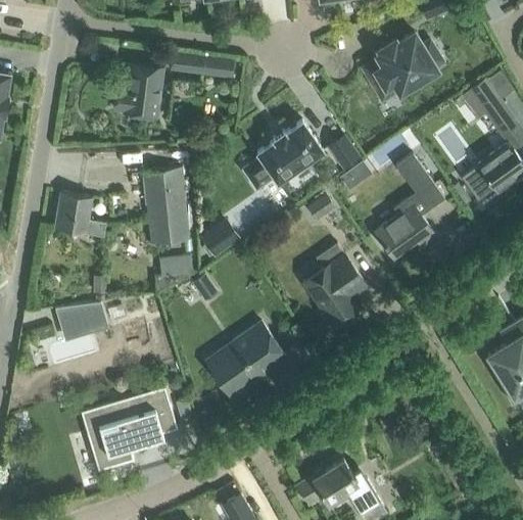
[(426,0),(421,3),(427,17),(458,4),(456,0),(426,0)]
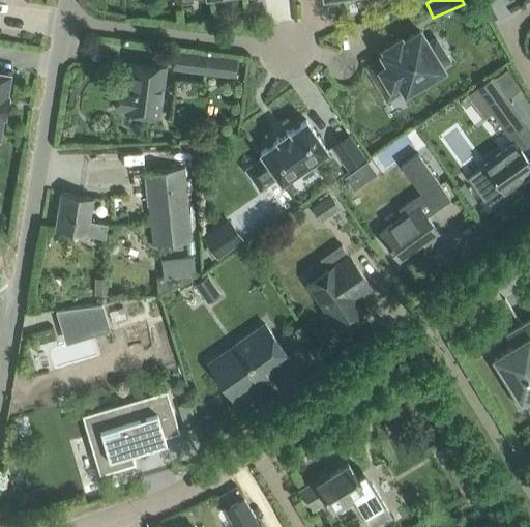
[(385,55),(382,57),(383,59),(370,67),(375,75),(371,77),(381,94),(398,85),(404,95),(442,74),(440,69),(448,65),(436,42),(428,48),(420,34),(403,45),(401,41),(383,51),(385,55)]
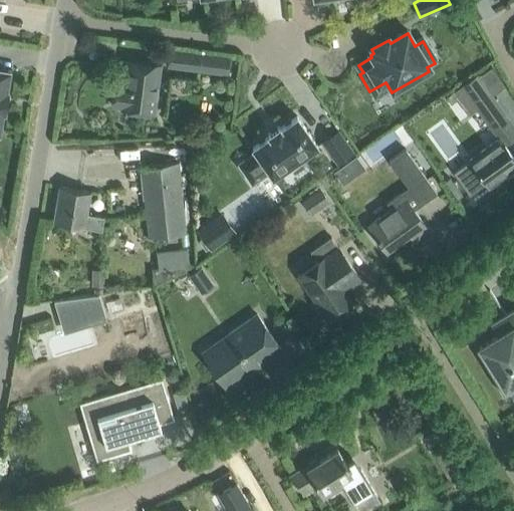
[(170,51),(168,68),(198,72),(200,55),(170,51)]
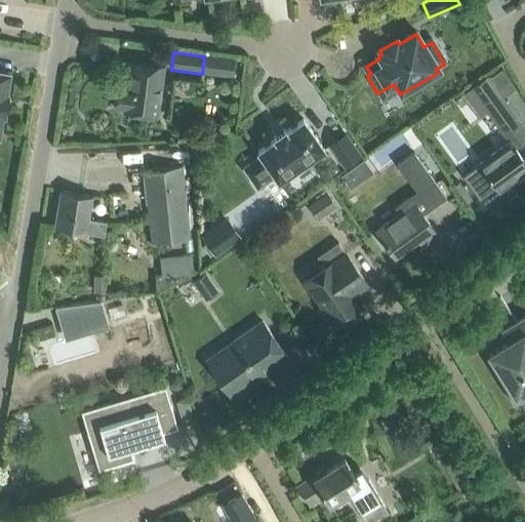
[(162,68),(130,64),(126,90),(116,89),(114,110),(124,111),(124,113),(156,117),(162,68)]
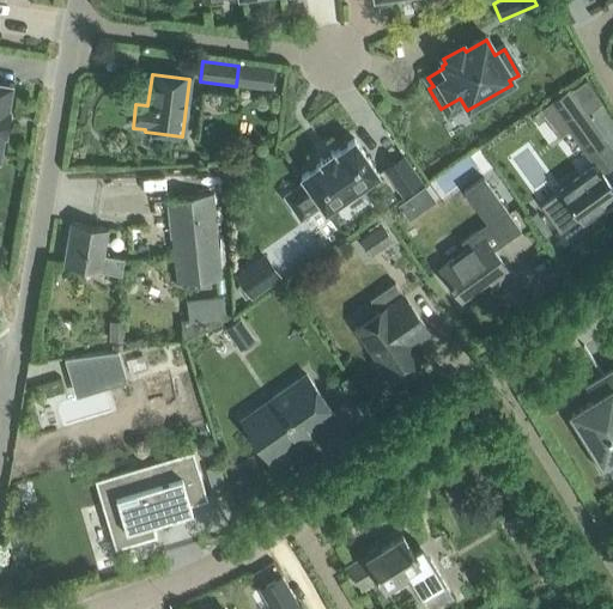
[(551,105),(587,156),(596,168),(540,208),(560,235),(580,221),(582,225),(599,213),(596,208),(612,196),(612,192),(601,175),(612,165),(612,156),(605,144),(568,93),(551,105)]
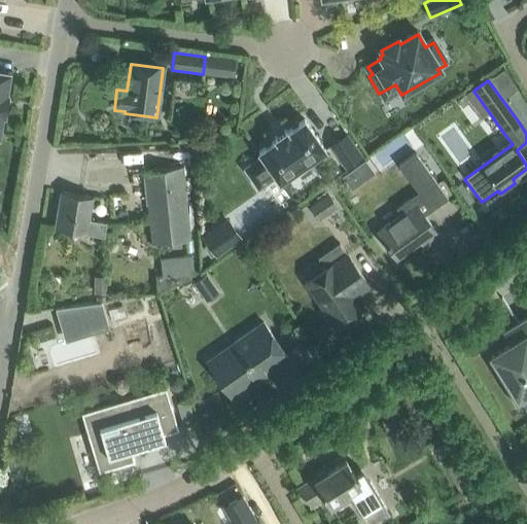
[(279,183),(325,151),(305,121),(287,134),(286,132),(275,140),(276,142),(258,154),(262,159),(244,171),(258,191),(276,179),(279,183)]
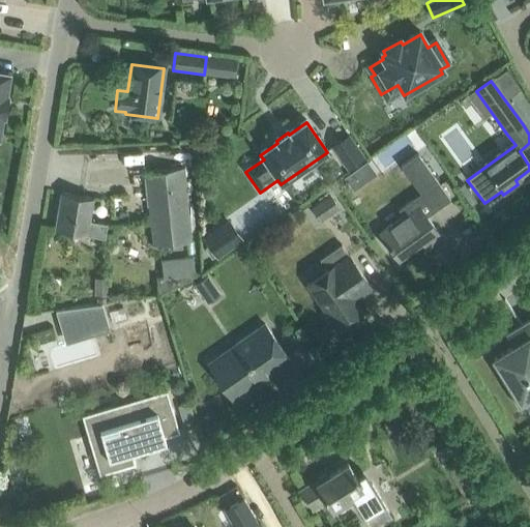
[(364,158),(349,137),(331,149),(347,171),(364,158)]
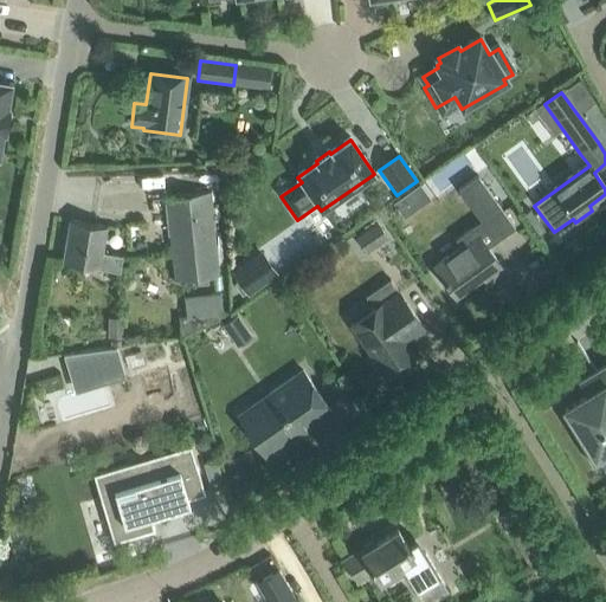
[(462,250),(433,269),(455,298),(483,278),(488,285),(505,273),(487,248),(514,228),(477,179),(459,192),(483,225),(457,243),(462,250)]
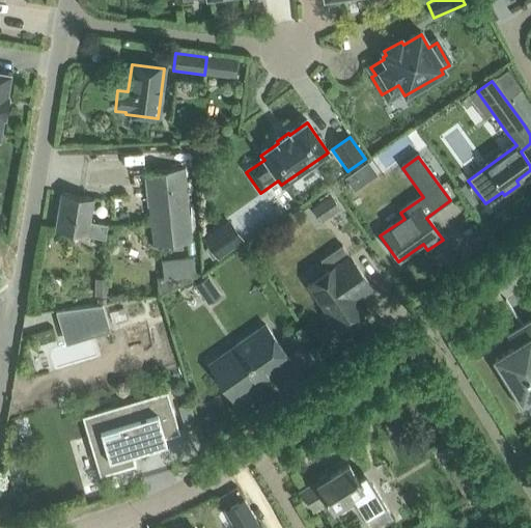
[(368,164),(345,181),(355,193),(376,176),(368,164)]
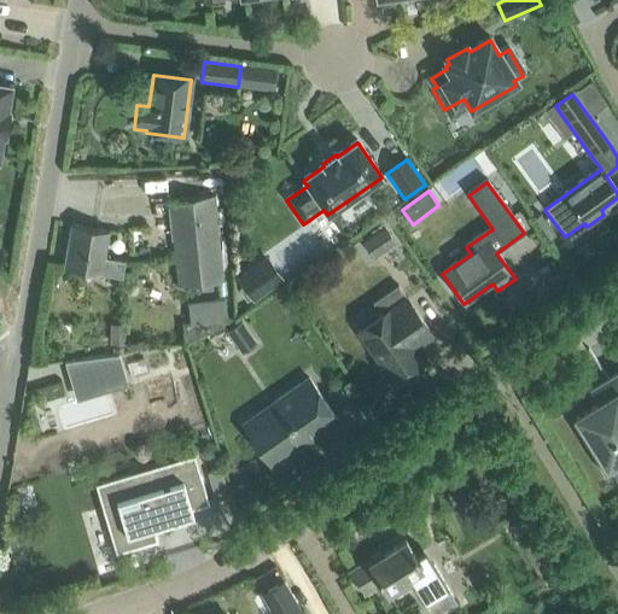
[(215,199),(169,204),(178,288),(223,285),(215,199)]
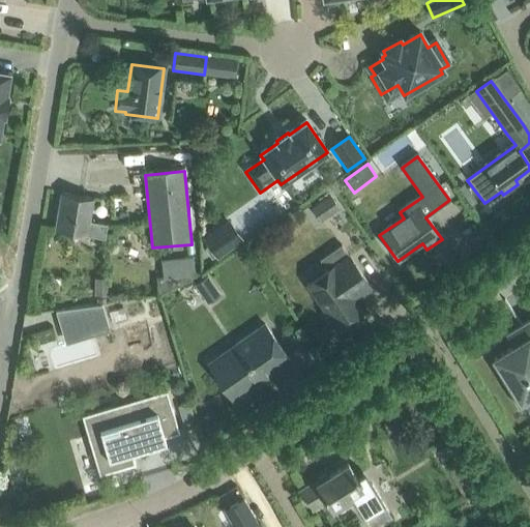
[(94,200),(61,195),(55,232),(102,239),(105,226),(90,223),(94,200)]
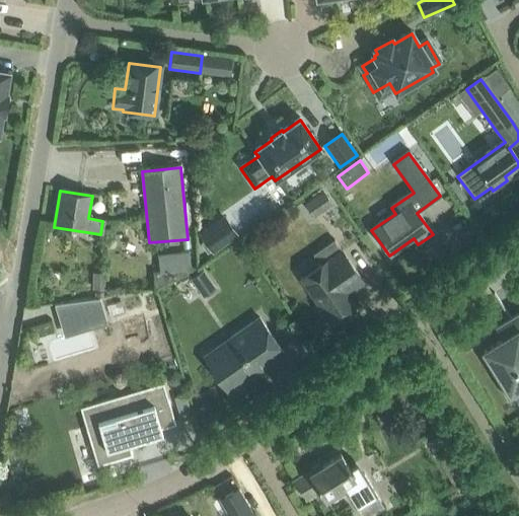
[(307,206),(315,218),(331,207),(323,195),(307,206)]
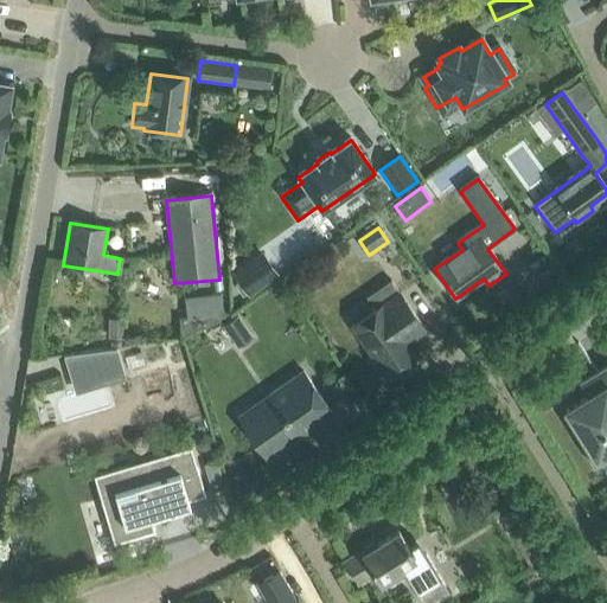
[(263,254),(232,275),(240,284),(235,288),(242,299),(247,295),(249,299),(280,277),(263,254)]
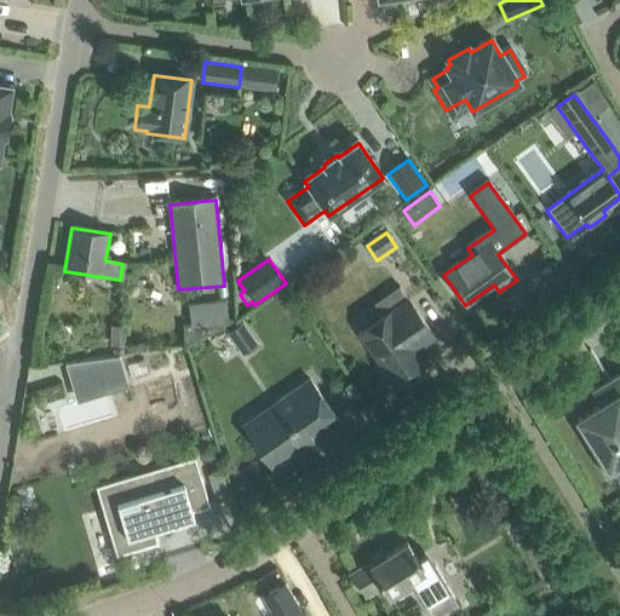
[(361,334),(360,334),(382,366),(379,370),(385,380),(391,381),(395,386),(428,364),(418,351),(435,339),(408,300),(380,321),(361,334)]
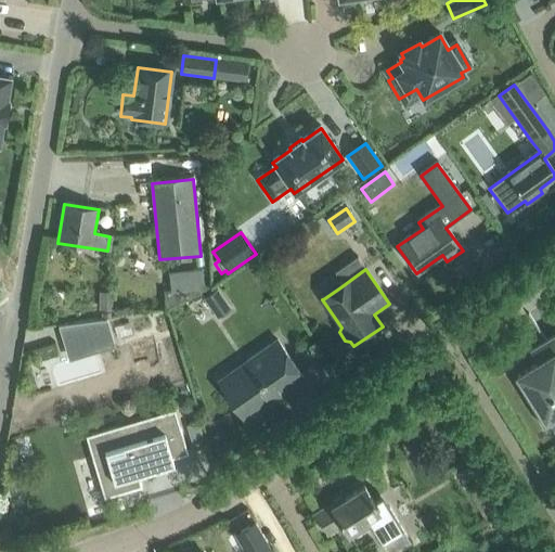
[(203,293),(164,295),(166,313),(203,293)]
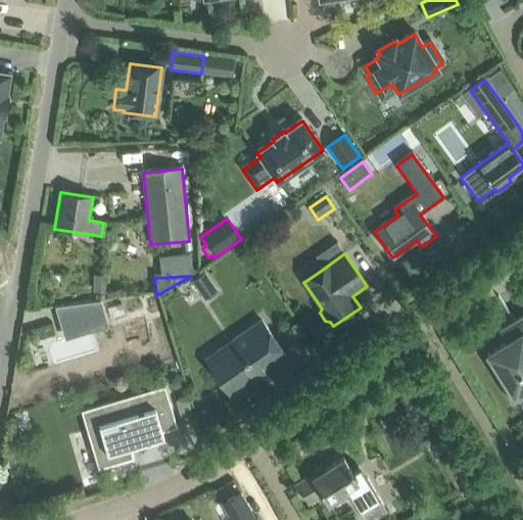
[(205,276),(193,284),(205,300),(217,292),(205,276)]
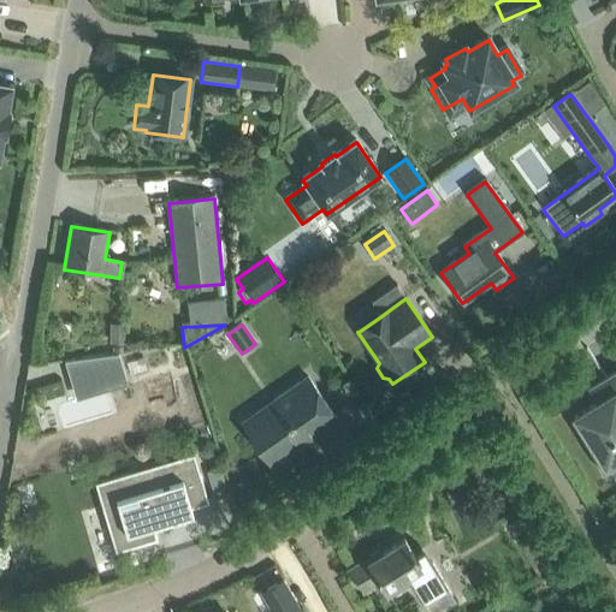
[(119,357),(65,364),(77,402),(128,386),(119,357)]
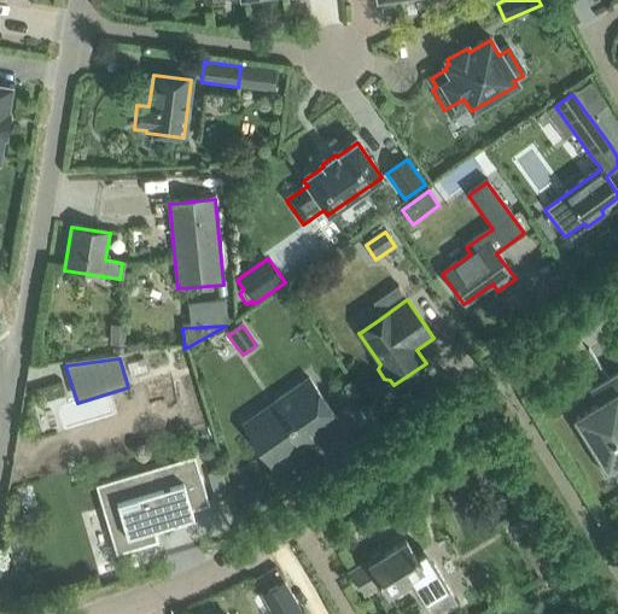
[(176,363),(139,374),(145,393),(151,391),(162,427),(190,419),(190,416),(192,416),(176,363)]
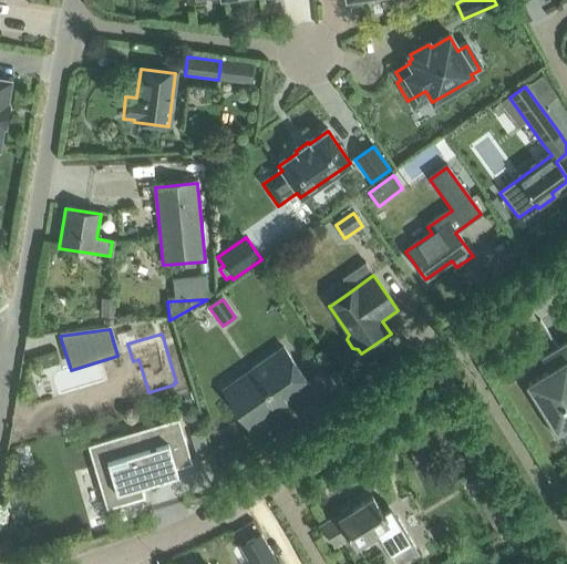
[(566,345),(552,355),(556,361),(545,368),(548,373),(528,386),(557,431),(566,424),(566,345)]
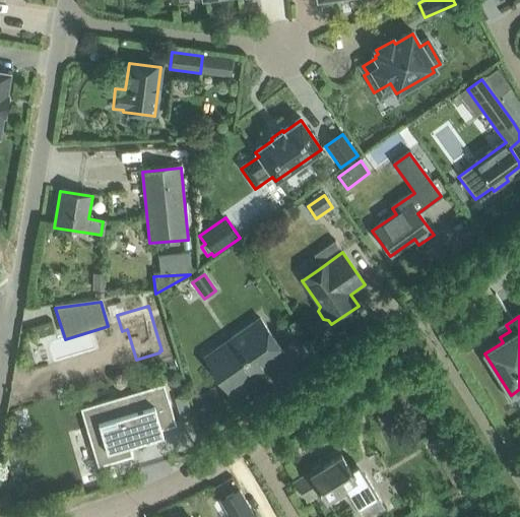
[(260,321),(232,341),(236,346),(209,366),(230,395),(249,382),(247,380),(284,354),(260,321)]
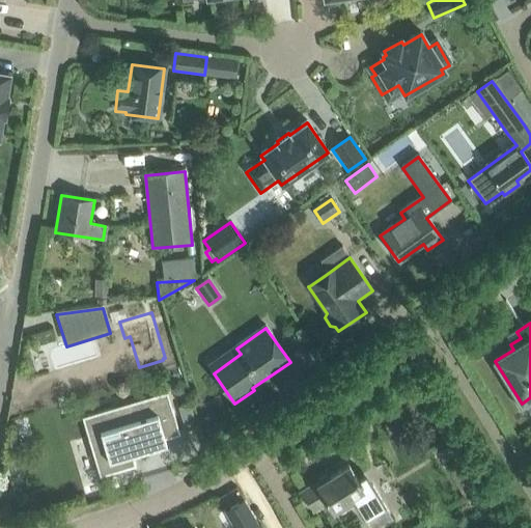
[(179,435),(167,392),(87,417),(94,440),(99,438),(108,470),(99,473),(100,477),(135,467),(131,450),(179,435)]
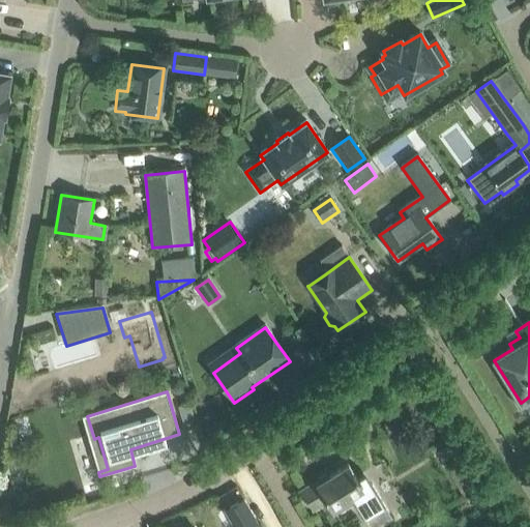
[(327,475),(300,492),(313,511),(327,503),(332,513),(353,500),(369,526),(379,526),(391,520),(365,479),(359,484),(348,466),(329,478),(327,475)]
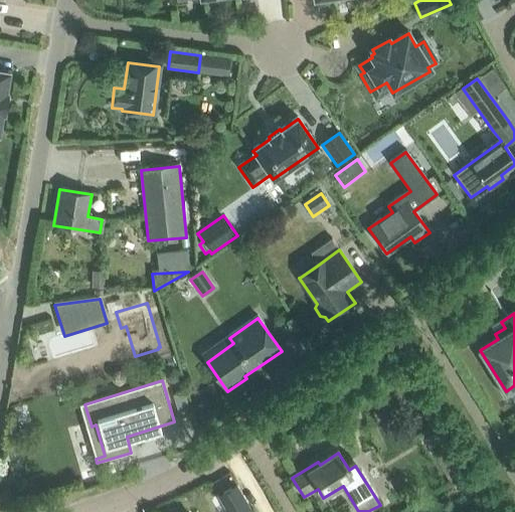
[(235,486),(216,498),(224,511),(251,511),(235,486)]
